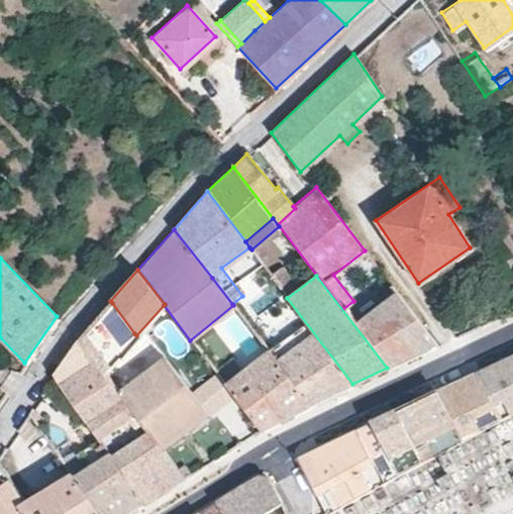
[(436,344),(396,291),(353,323),(387,368),(436,344)]
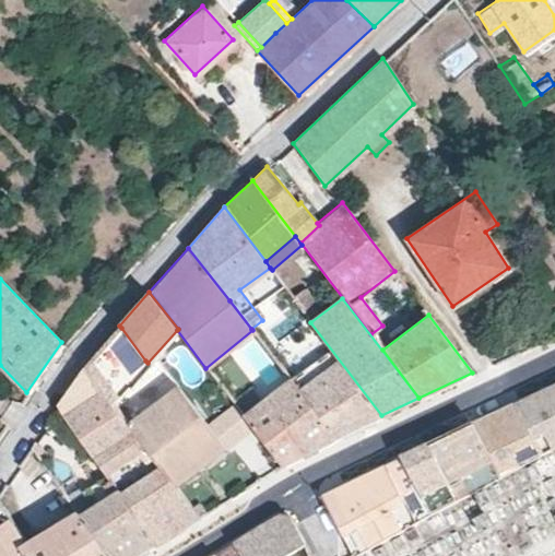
[(104,346),(121,328),(119,326),(103,345),(104,346)]
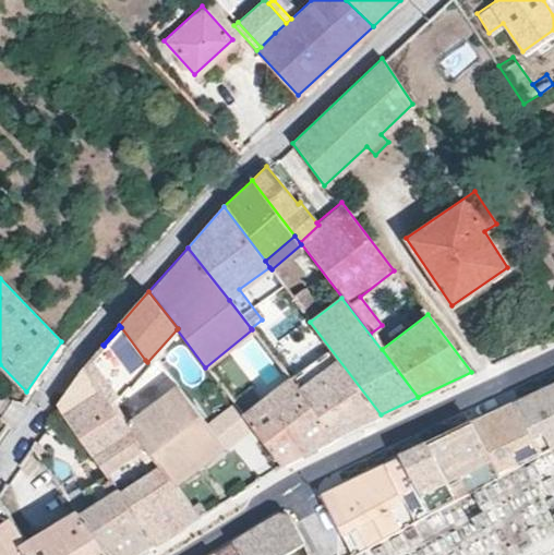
[(111,402),(130,381),(129,378),(103,345),(83,365),(111,402)]
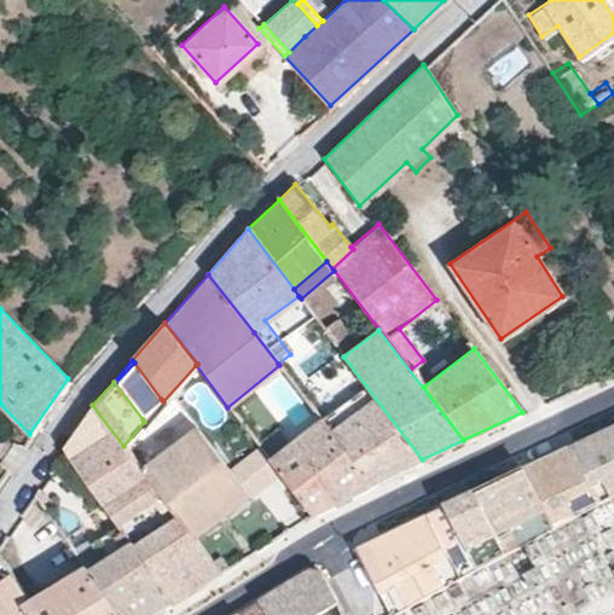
[(422,459),(365,386),(319,418),(320,419),(370,483),(422,459)]
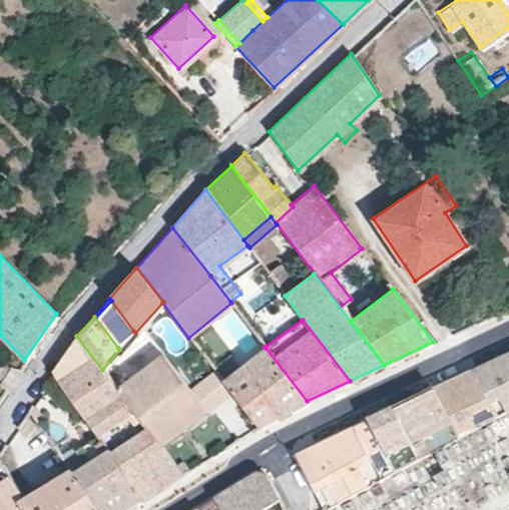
[(133,331),(118,348),(119,350),(135,333),(133,331)]
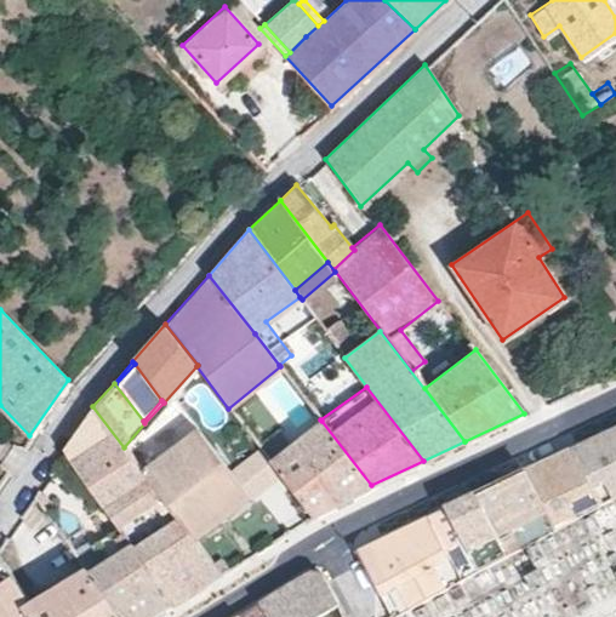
[(124,447),(92,406),(62,450),(130,544),(170,604),(220,572),(193,537),(141,470),(124,447)]
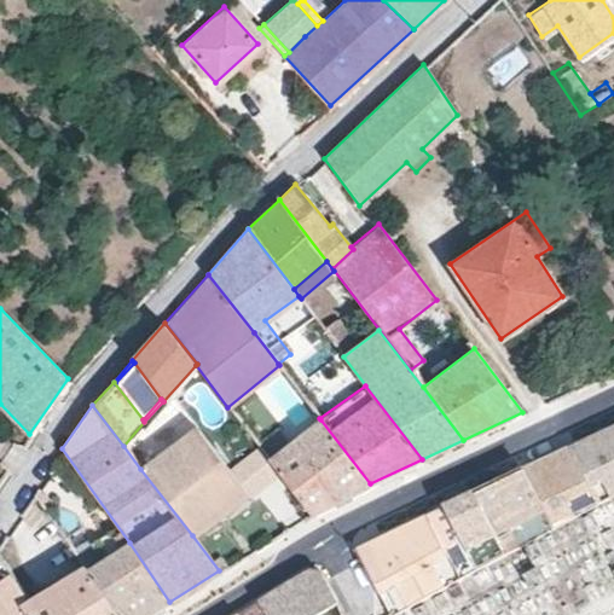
[(370,483),(320,419),(270,459),(268,460),(277,470),(310,514),(370,483)]
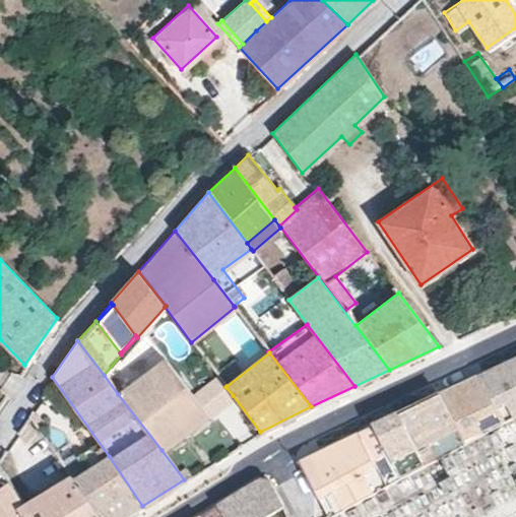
[(515,413),(515,354),(477,373),(502,422),(515,413)]
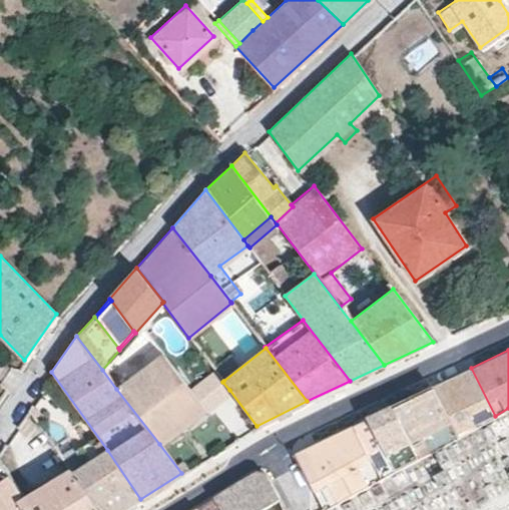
[(185,383),(162,354),(116,389),(159,444),(204,409),(185,383)]
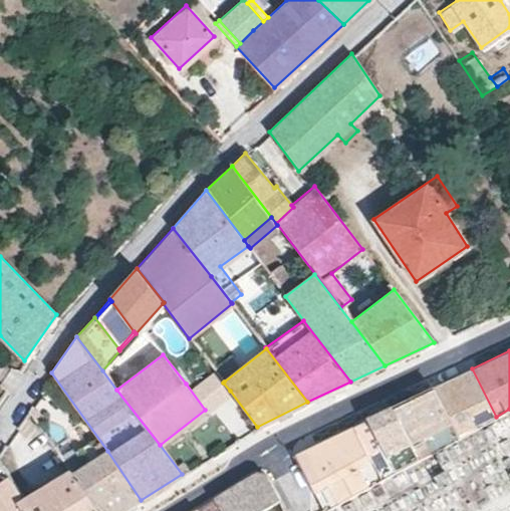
[(211,364),(186,384),(205,410),(230,391),(223,382),(224,381),(211,364)]
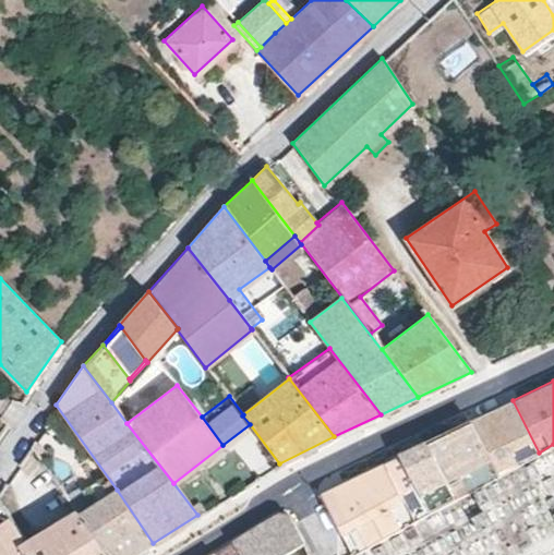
[(539,453),(513,400),(471,420),(500,473),(539,453)]
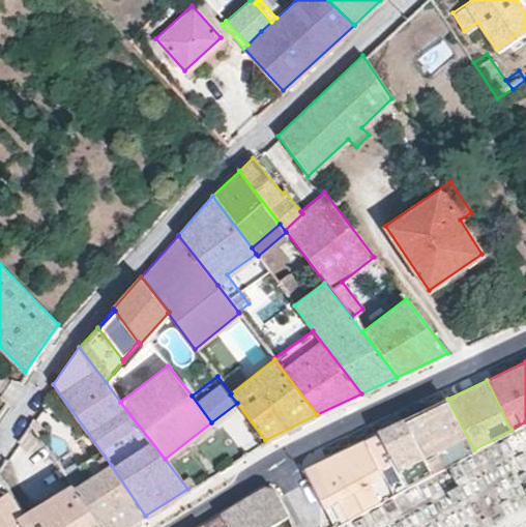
[(474,449),(447,399),(404,418),(432,472),(474,449)]
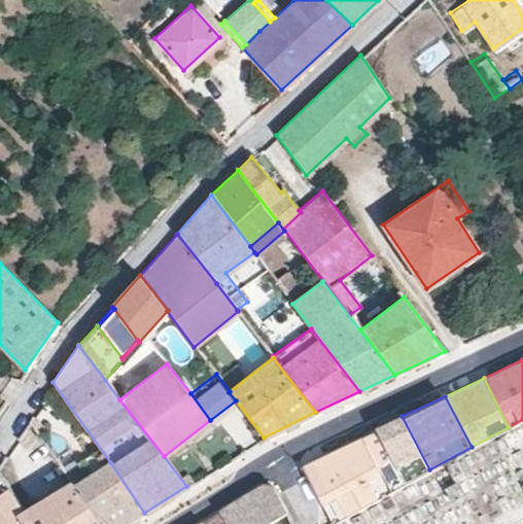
[(236,444),(252,431),(233,405),(216,417),(236,444)]
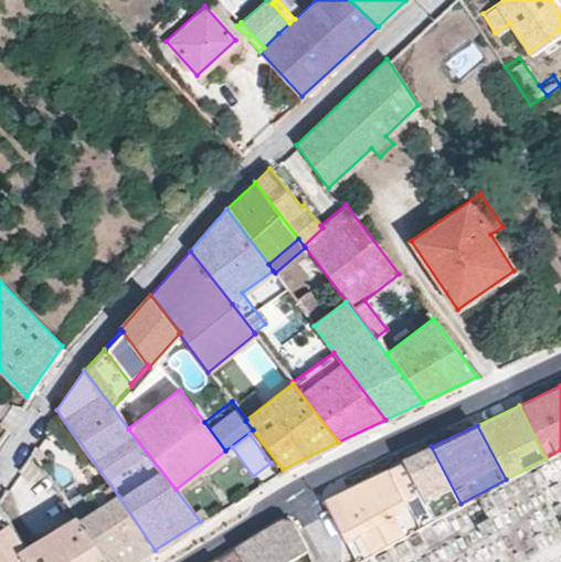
[(461,504),(431,446),(388,467),(419,527),(461,504)]
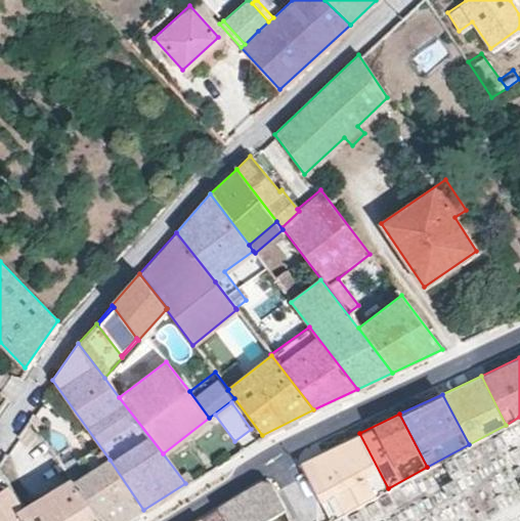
[(388,488),(359,433),(299,462),(329,520),(388,488)]
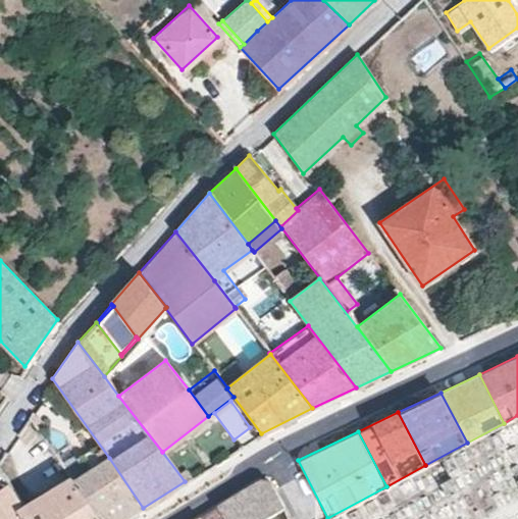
[(124,518),(143,508),(109,458),(72,480),(99,518),(124,518)]
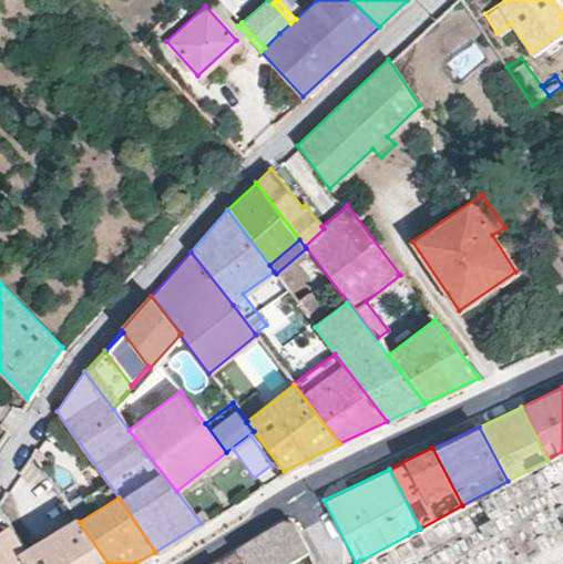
[(27,552),(0,513),(0,563),(24,563),(19,555),(27,552)]
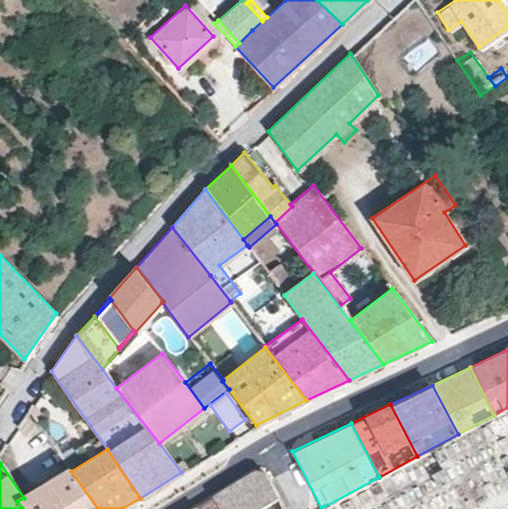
[(97,508),(71,471),(70,469),(24,498),(17,501),(22,508),(97,508)]
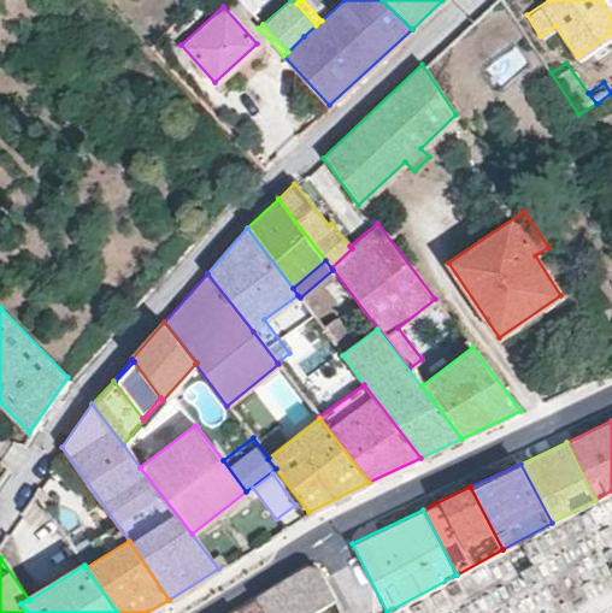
[(310,612),(335,599),(319,571),(318,569),(316,567),(313,566),(311,566),(309,566),(306,566),(230,612),(310,612)]
